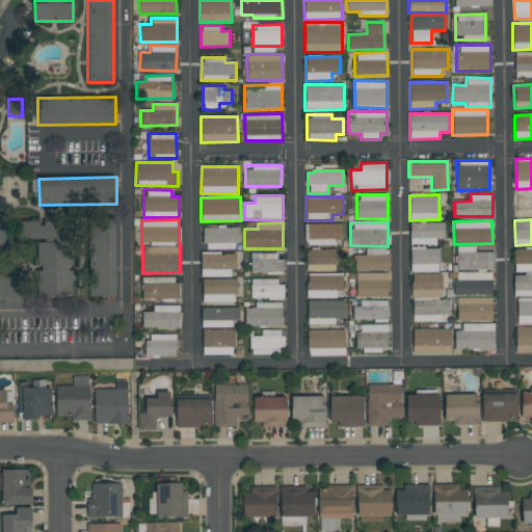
[(435,245),(435,238),(444,239),(444,223),(409,222),(409,244),(435,245)]
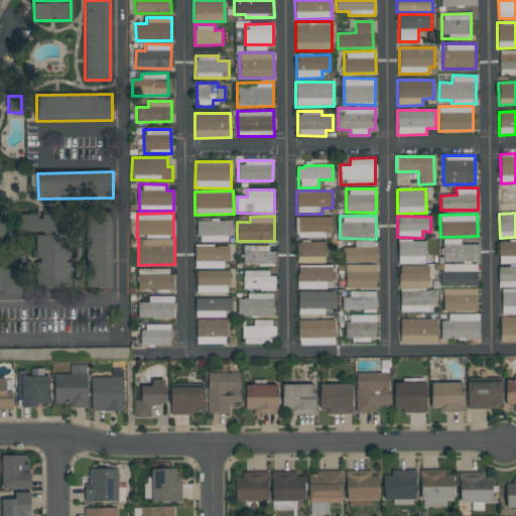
[(111,288),(112,217),(87,217),(86,287),(111,288)]
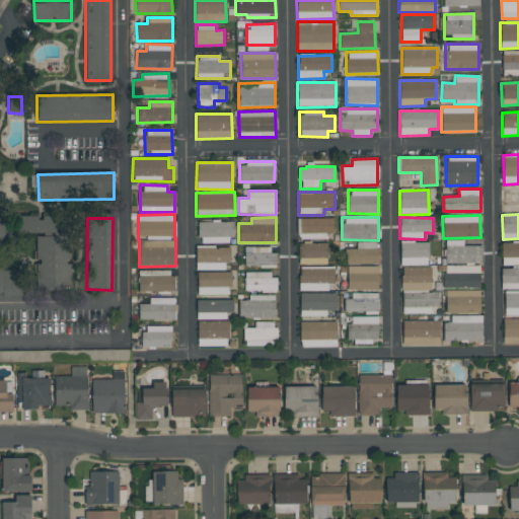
[(325,240),(326,233),(334,233),(334,219),(298,218),(298,239),(325,240)]
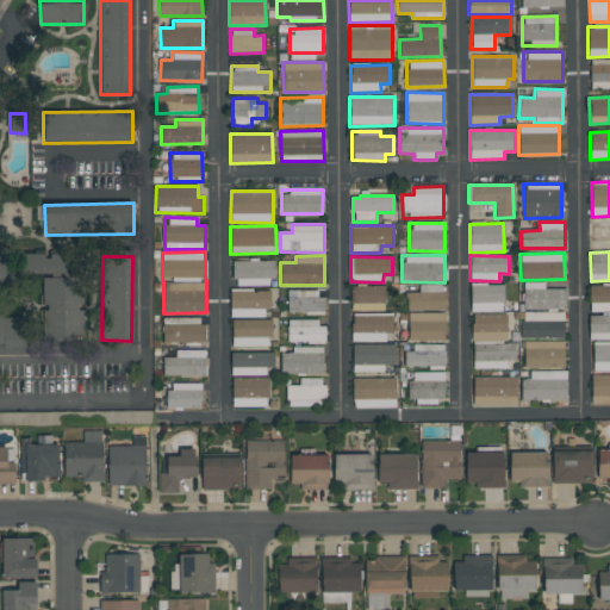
[(234,261),(234,287),(274,286),(273,261),(234,261)]
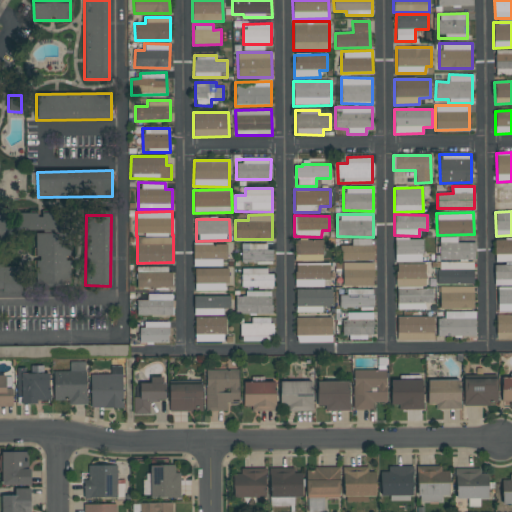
[(67,234),(36,233),(35,259),(36,259),(35,286),(63,287),(63,274),(66,274),(67,234)]
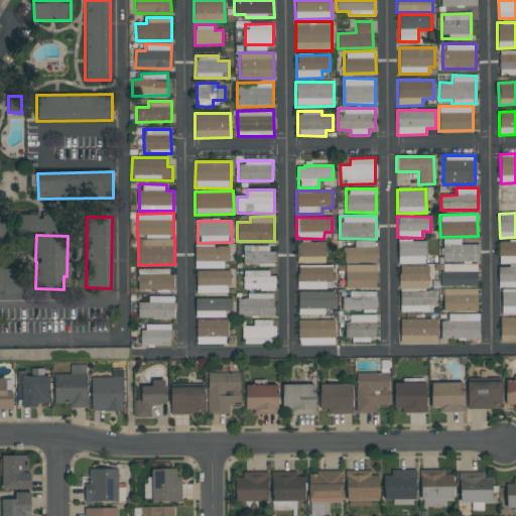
[(442,262),(479,262),(479,244),(461,245),(461,239),(442,239),(442,262)]
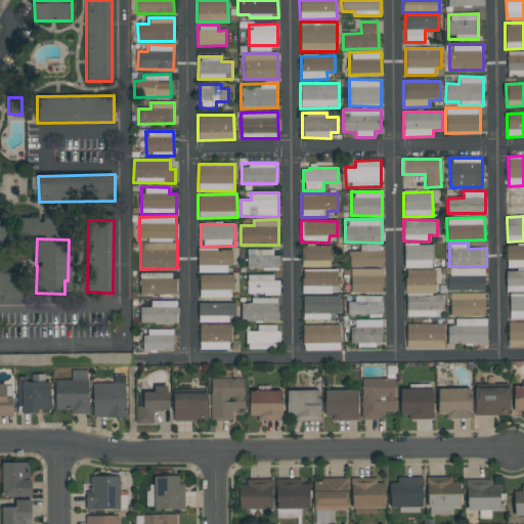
[(381,245),(360,245),(360,252),(349,252),(349,267),(382,267),(381,245)]
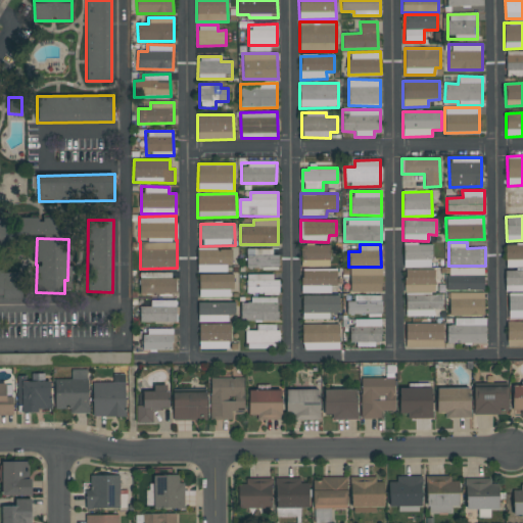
[(403,268),(432,267),(431,244),(403,244),(403,268)]
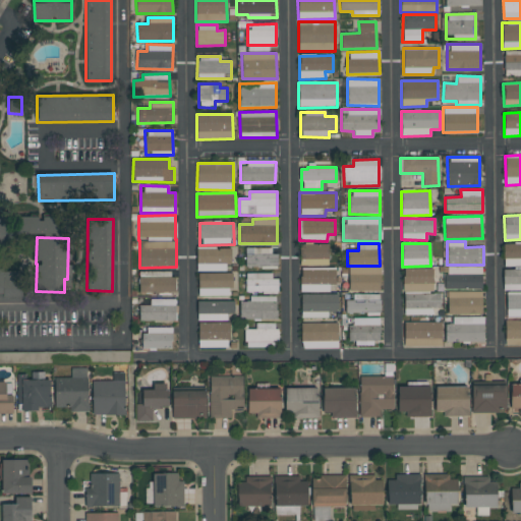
[(504,265),(520,264),(520,243),(503,243),(504,265)]
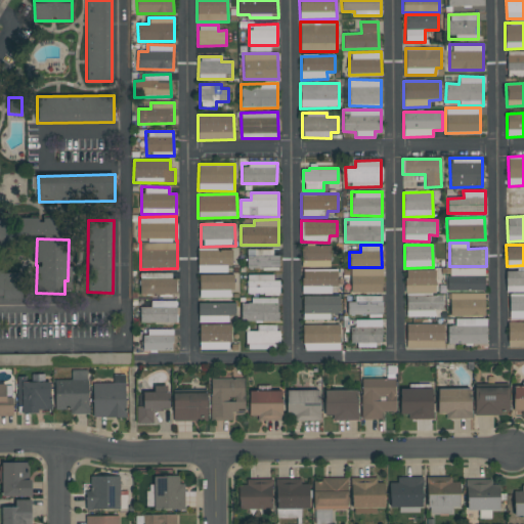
[(302,267),(330,267),(330,246),(302,246),(302,267)]
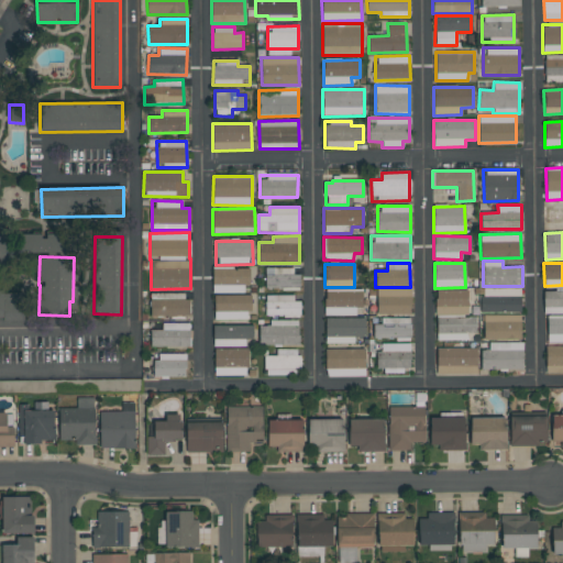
[(247,268),(212,267),(212,294),(247,294),(247,268)]
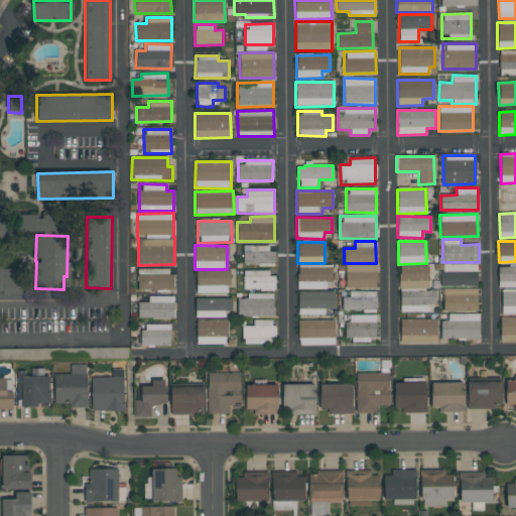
[(243,247),(243,265),(274,266),(274,247),(243,247)]
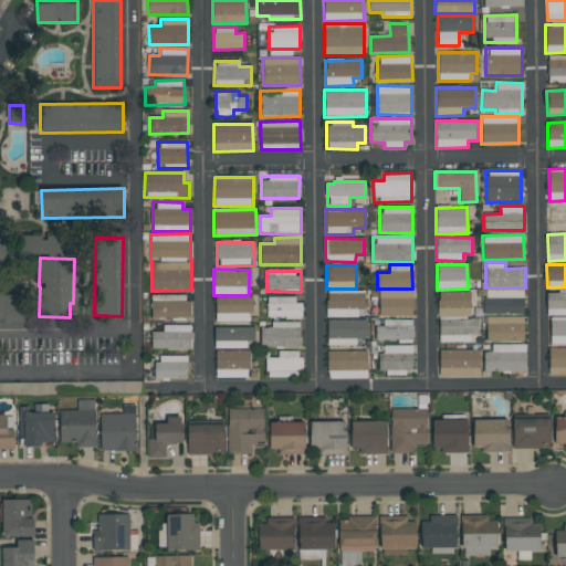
[(524,314),(523,289),(483,290),(483,315),(524,314)]
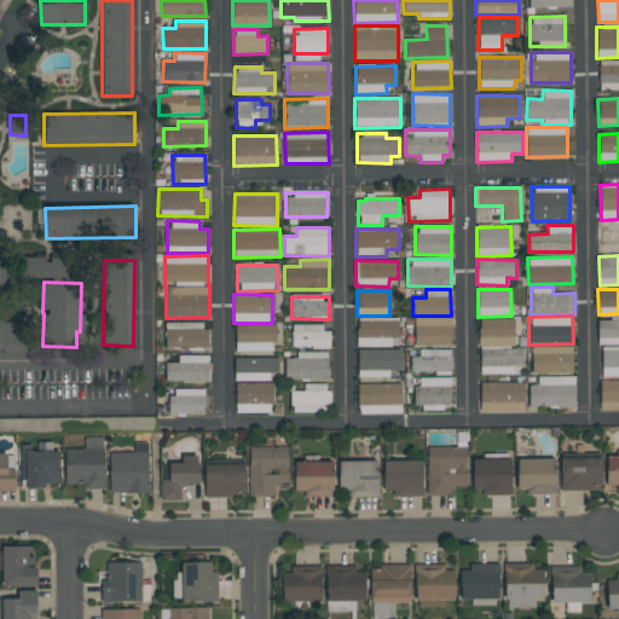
[(452,346),(452,317),(415,318),(415,346),(452,346)]
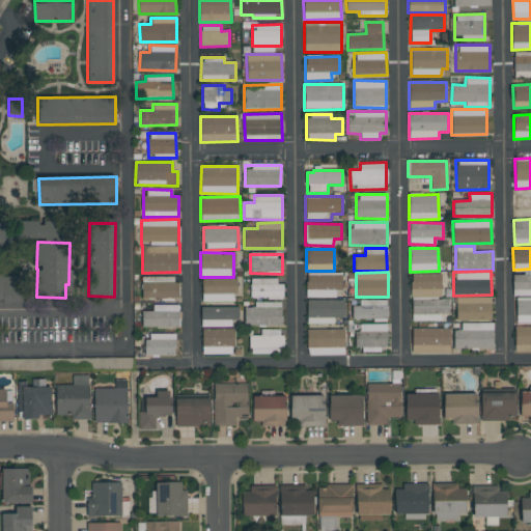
[(306,298),(336,298),(335,290),(341,290),(341,274),(306,274),(306,298)]
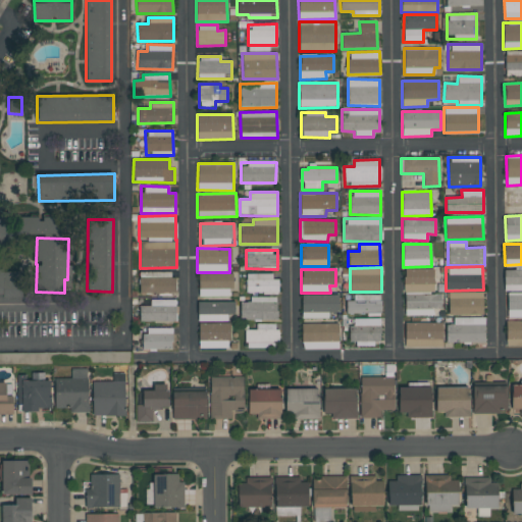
[(433,269),(404,269),(404,293),(433,292),(433,269)]
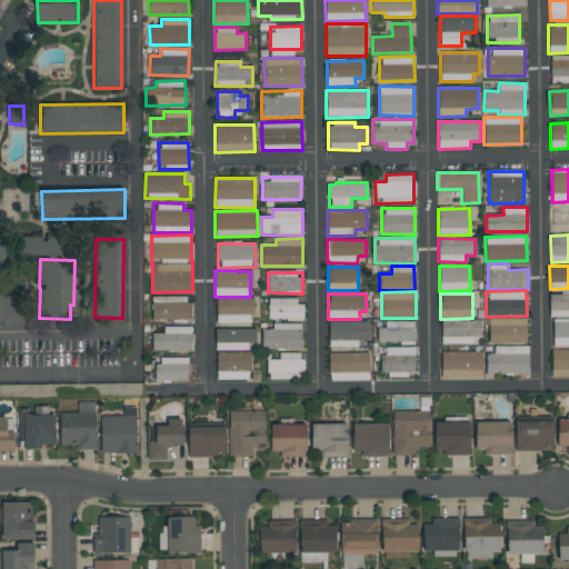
[(568,293),(549,295),(549,318),(568,317),(568,293)]
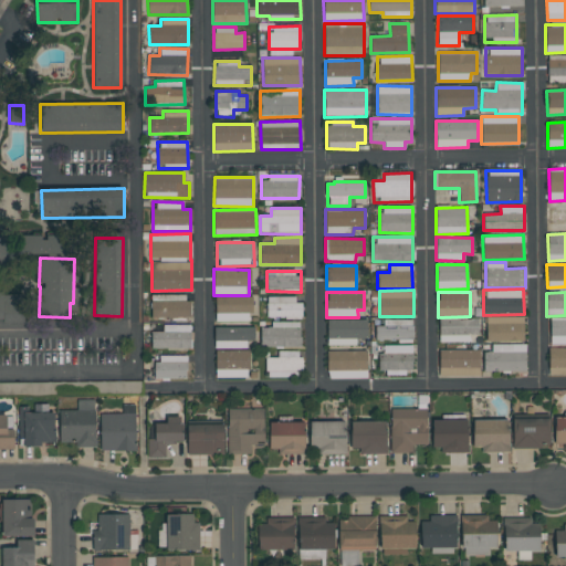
[(189,295),(150,295),(152,318),(189,317),(189,295)]
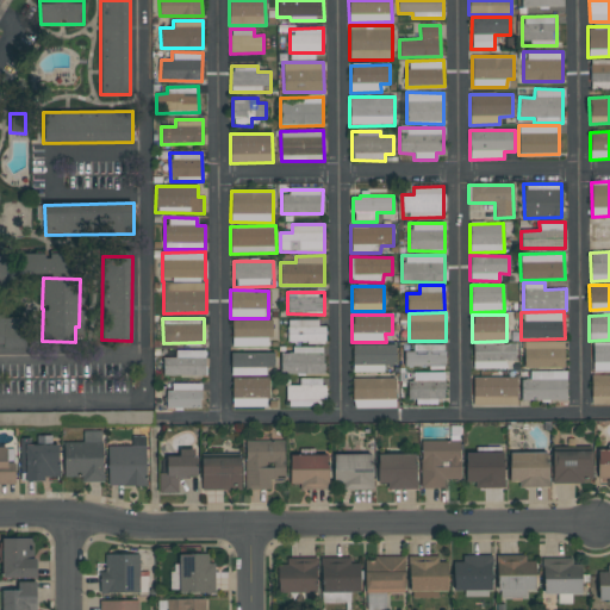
[(232,321),(232,347),(271,347),(271,321),(232,321)]
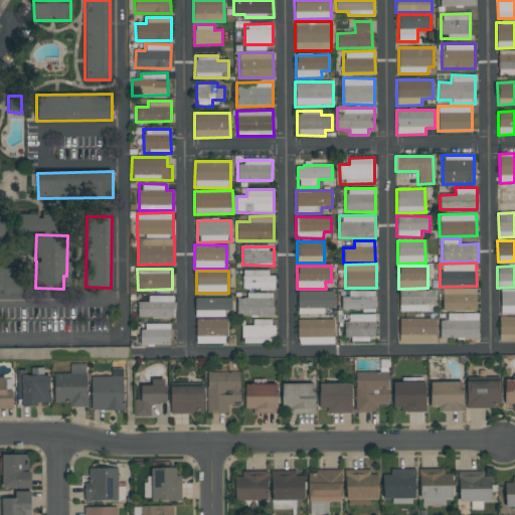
[(242,271),(242,290),(275,290),(275,272),(242,271)]
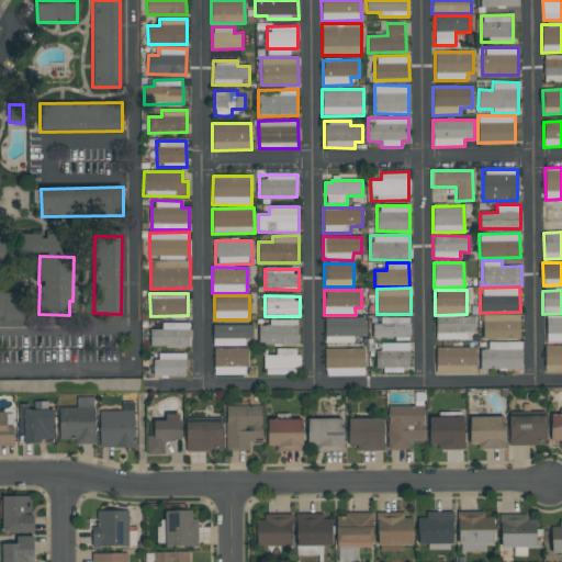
[(519,315),(483,315),(483,339),(520,339),(519,315)]
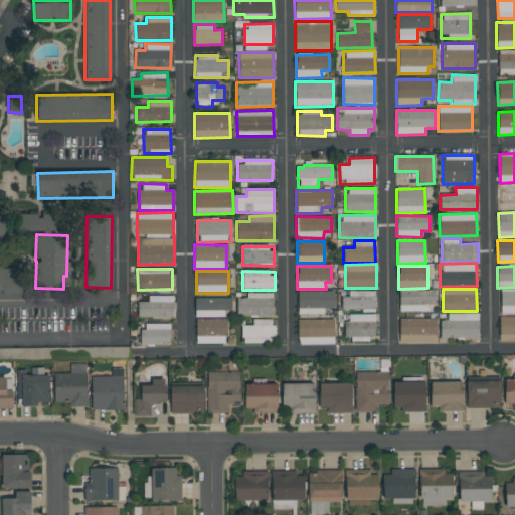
[(514,289),(500,290),(500,314),(514,313),(514,289)]
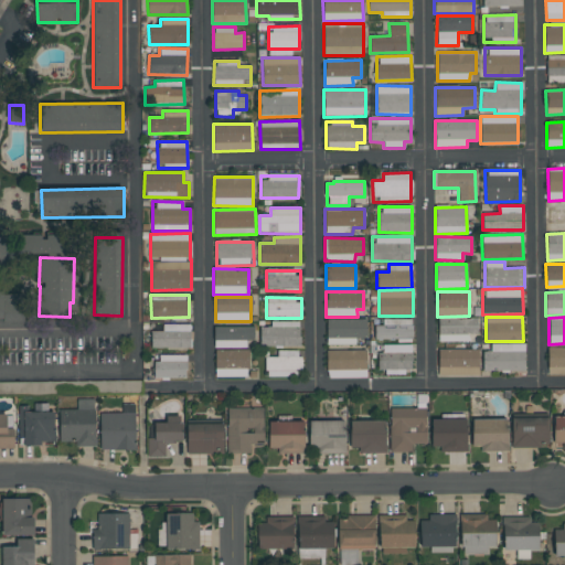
[(478,340),(477,318),(438,319),(438,341),(478,340)]
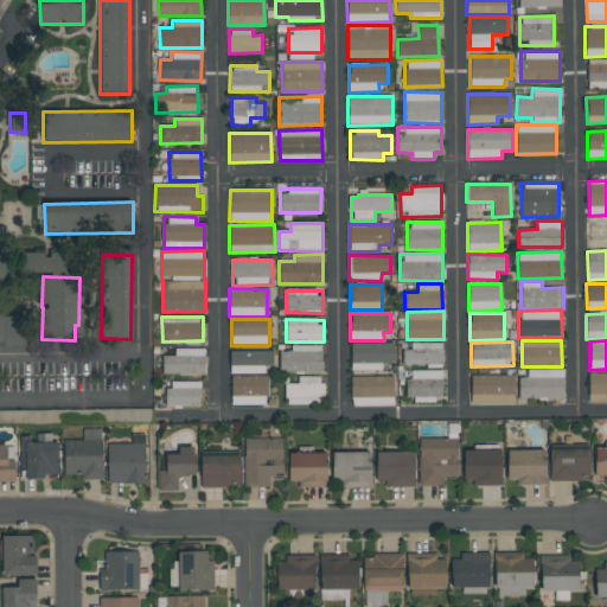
[(382,370),(382,364),(394,364),(393,343),(350,343),(351,371),(382,370)]
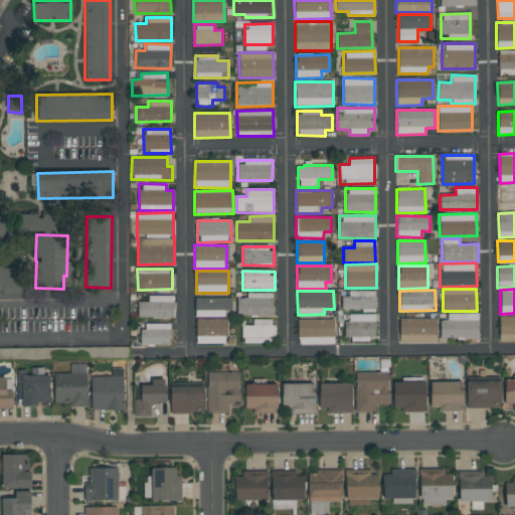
[(342,297),(342,311),(375,310),(375,291),(348,291),(349,297),(342,297)]
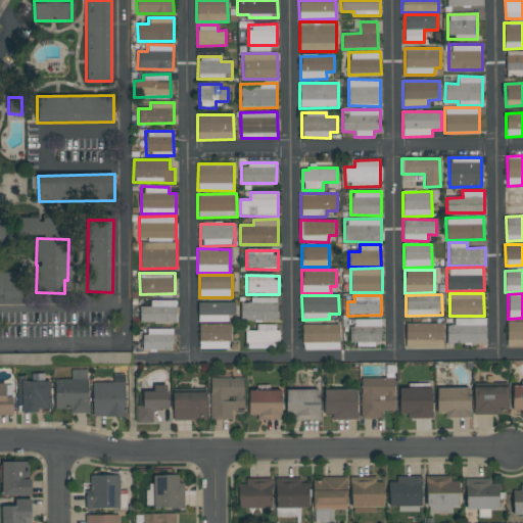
[(240,321),(278,321),(278,298),(250,297),(250,303),(240,302),(240,321)]
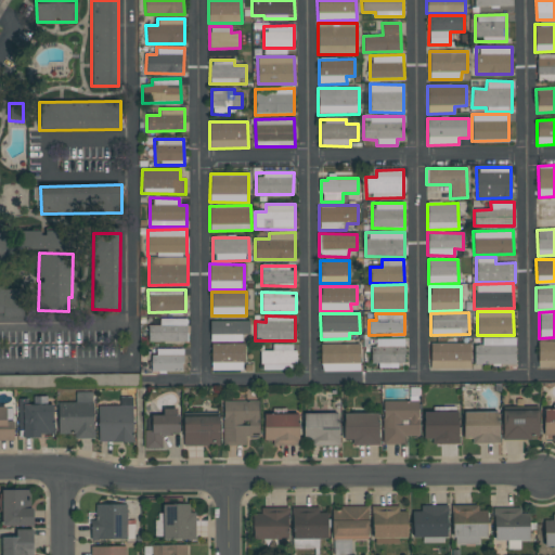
[(186,341),(188,319),(159,318),(159,325),(147,325),(147,341),(186,341)]
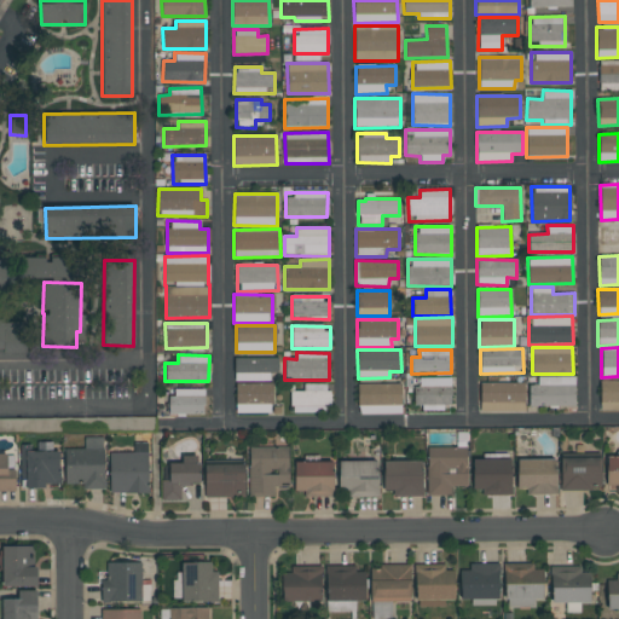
[(233,359),(235,381),(270,381),(270,374),(278,372),(278,358),(233,359)]
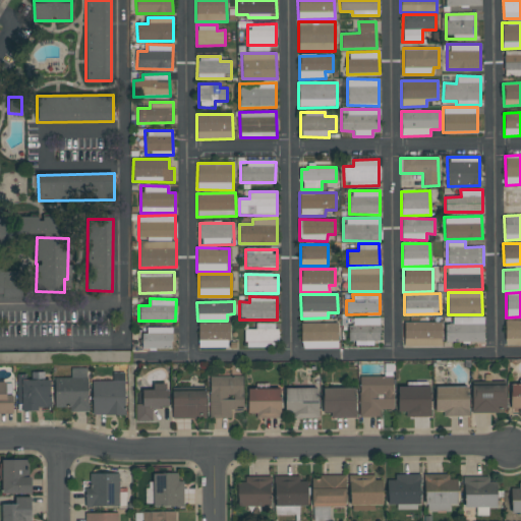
[(484,316),(453,316),(453,324),(446,324),(445,343),(483,343),(484,316)]
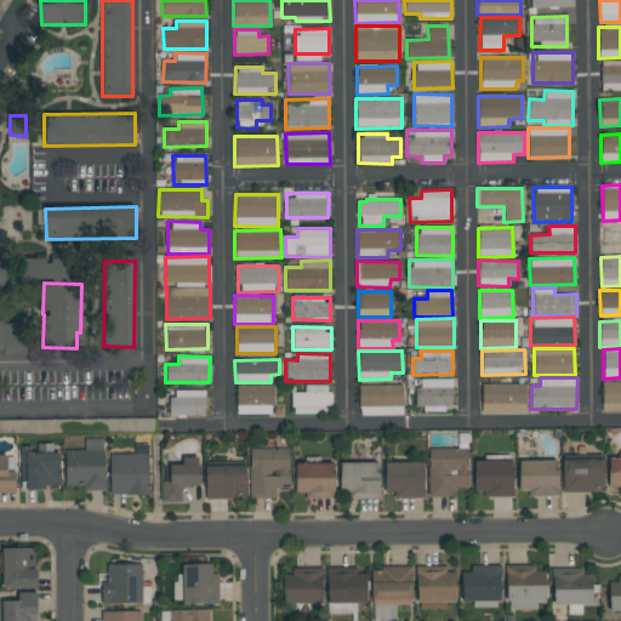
[(415,380),(415,410),(453,409),(453,379),(415,380)]
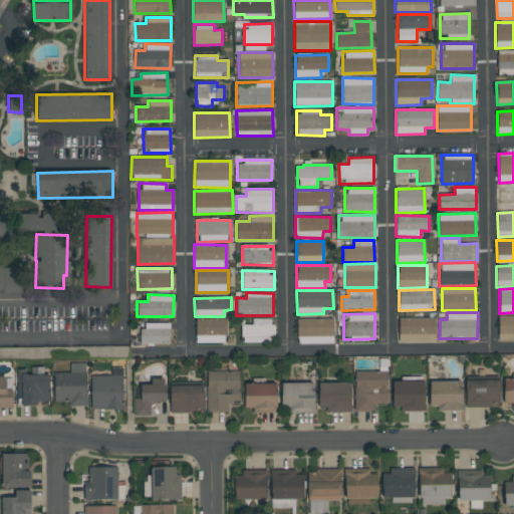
[(513,340),(513,315),(498,316),(499,341),(513,340)]
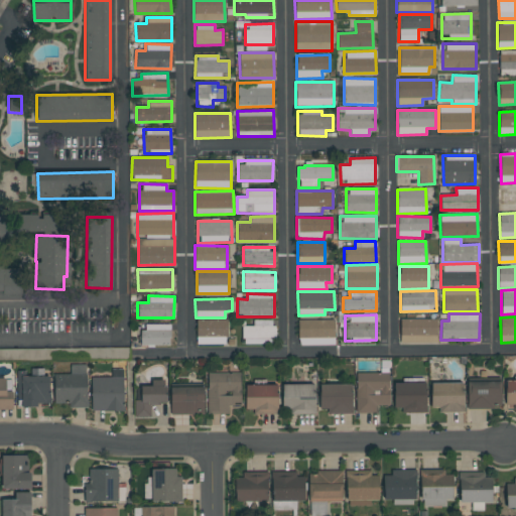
[(197,344),(227,345),(227,319),(197,319),(197,344)]
